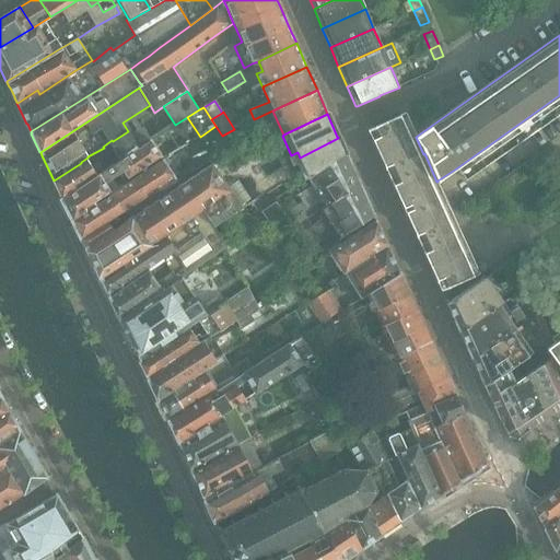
[(399,116),(368,130),(441,292),(473,277),(419,158),(409,138),(399,116)]
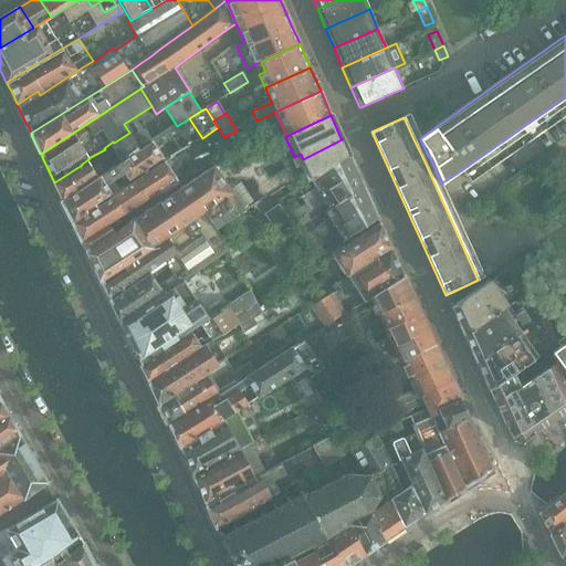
[(54,182),(53,182),(53,184),(54,184),(55,187),(55,188),(56,188),(62,201),(97,178),(125,159),(140,149),(152,143),(153,143),(146,133),(134,140),(129,133),(114,143),(113,142),(104,148),(105,149),(88,158),(88,159),(82,164),(82,165),(54,182)]
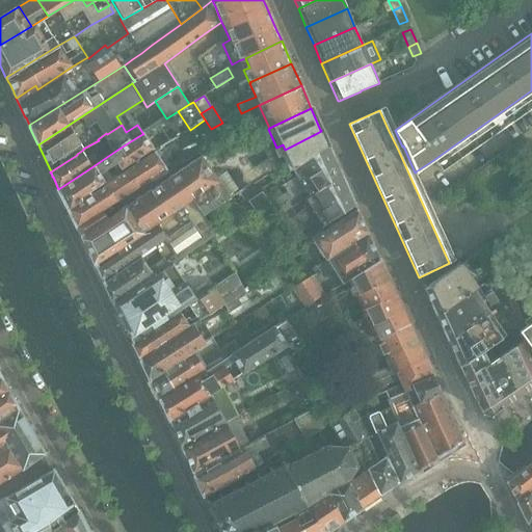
[(276,148),(277,148),(273,150),(277,158),(282,156),(289,171),(328,147),(321,131),(285,150),(283,144),(276,148)]
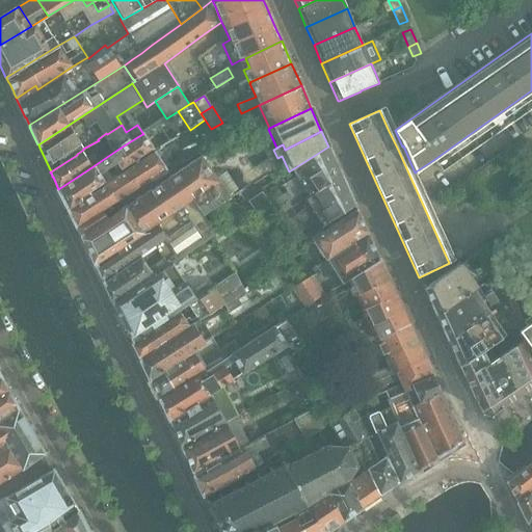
[(91,167),(58,189),(59,191),(61,194),(68,209),(89,194),(88,192),(104,182),(99,174),(115,162),(121,170),(152,150),(142,134),(132,140),(117,150),(91,167)]
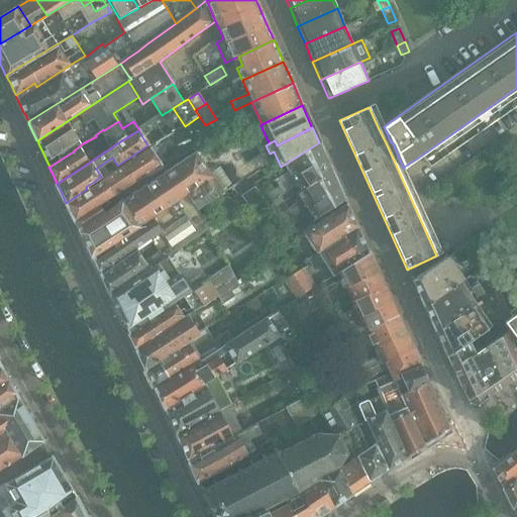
[(280,182),(276,184),(278,186),(325,158),(319,142),(281,167),(283,166),(287,172),(278,179),(280,182)]
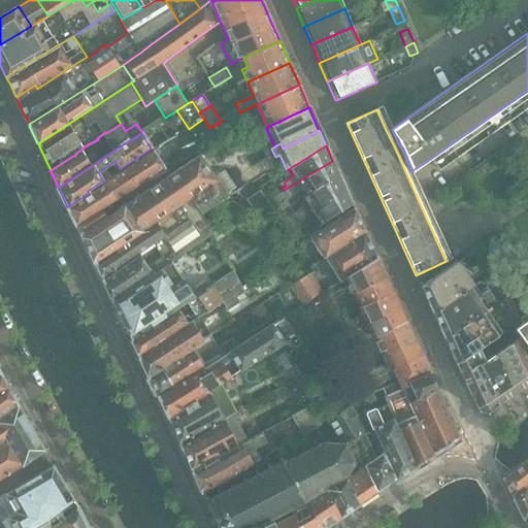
[(89,193),(67,207),(80,234),(106,218),(101,209),(114,200),(116,200),(165,169),(158,157),(160,155),(156,149),(154,151),(104,184),(89,194),(89,193)]
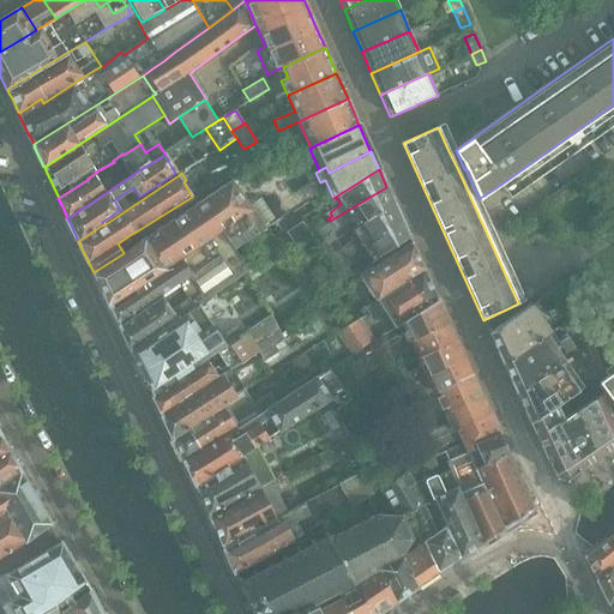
[(234,250),(265,228),(232,181),(144,240),(124,253),(94,272),(109,306),(110,305),(206,241),(218,258),(234,248),(234,250)]
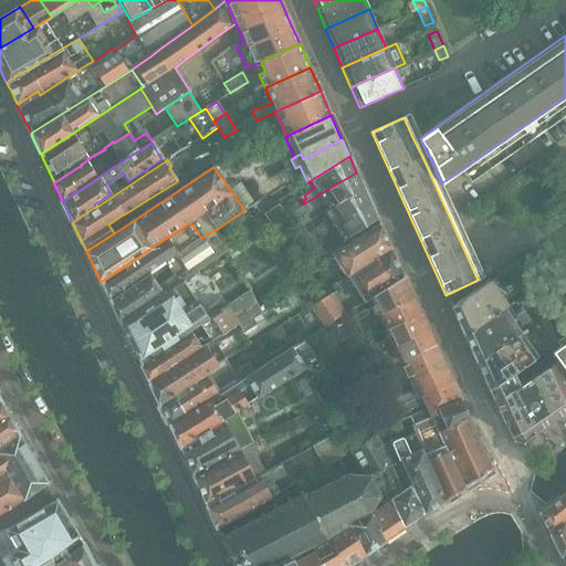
[(356,173),(304,203),(310,212),(324,202),(328,209),(364,188),(356,173)]
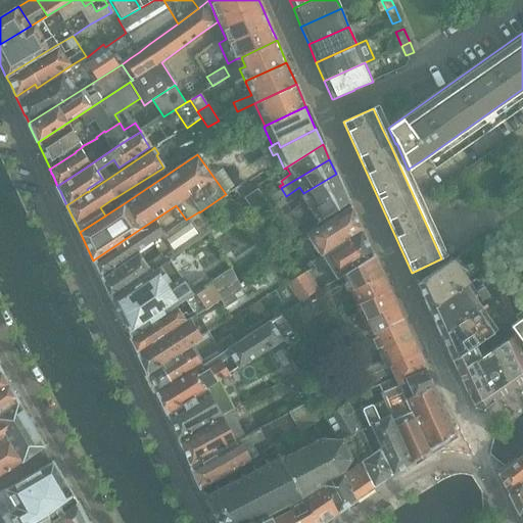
[(303,193),(299,196),(304,203),(291,212),(286,204),(287,203),(278,208),(288,224),(295,219),(342,188),(336,174),(303,193)]
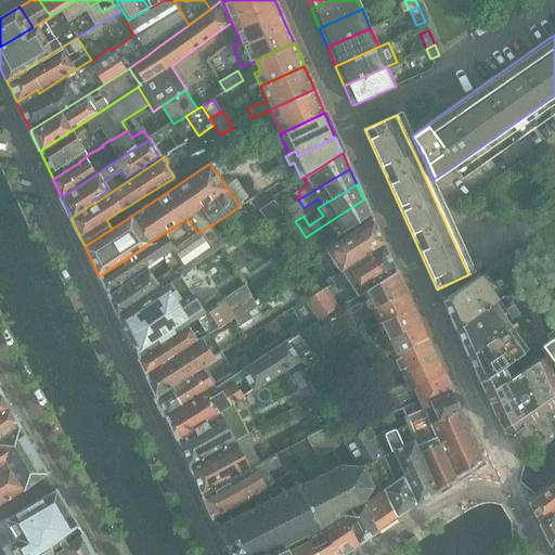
[(287,193),(281,197),(286,207),(293,203),(287,193)]
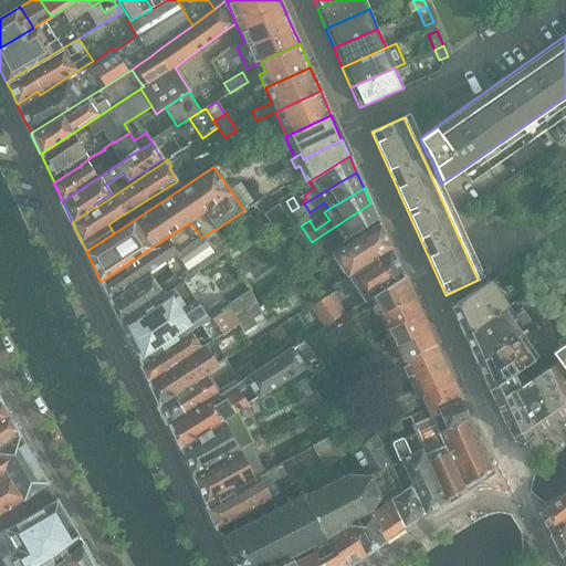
[(370,203),(320,237),(324,243),(337,233),(343,242),(377,220),(370,203)]
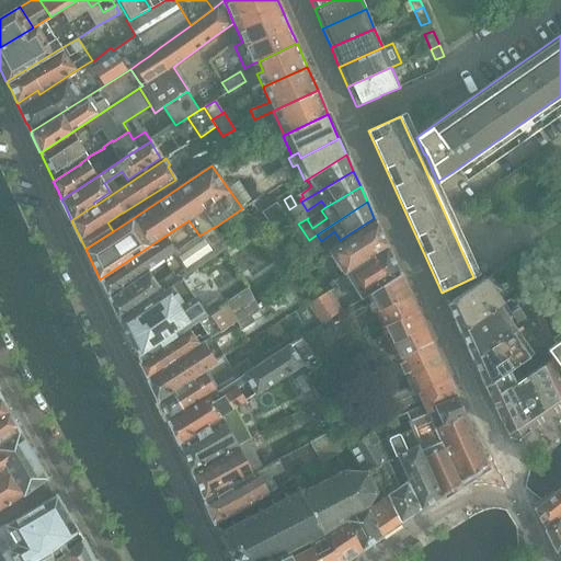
[(308,249),(276,203),(264,210),(275,226),(266,231),(277,248),(283,243),(289,253),(293,251),(297,256),(308,249)]
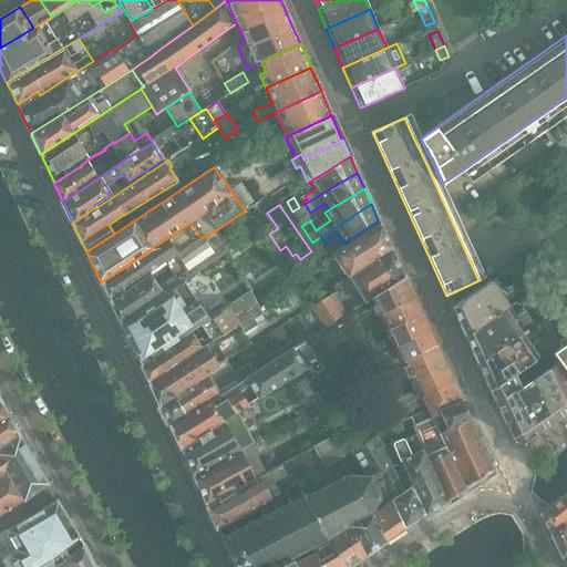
[(191,223),(102,281),(111,301),(140,282),(137,280),(202,238),(191,223)]
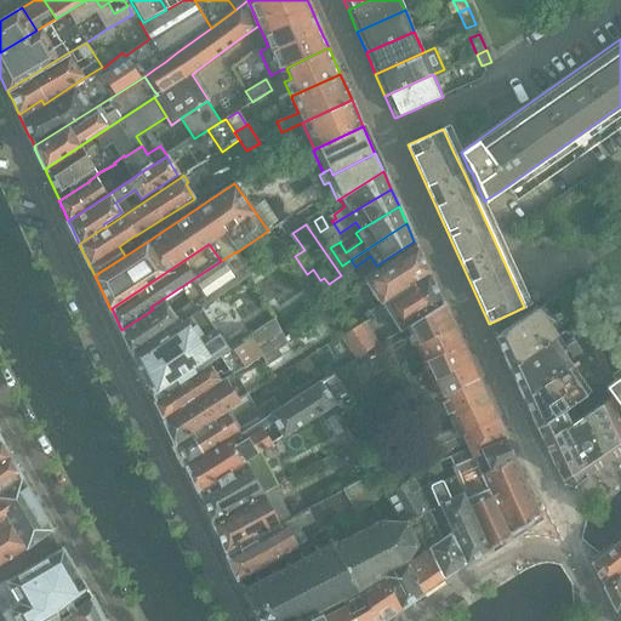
[(416,245),(364,279),(380,303),(428,273),(416,245)]
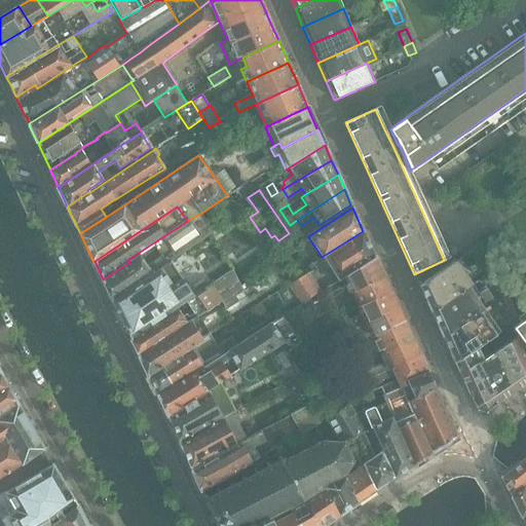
[(168,261),(213,231),(200,214),(200,213),(187,221),(127,260),(129,262),(103,279),(112,301),(168,262),(168,261)]
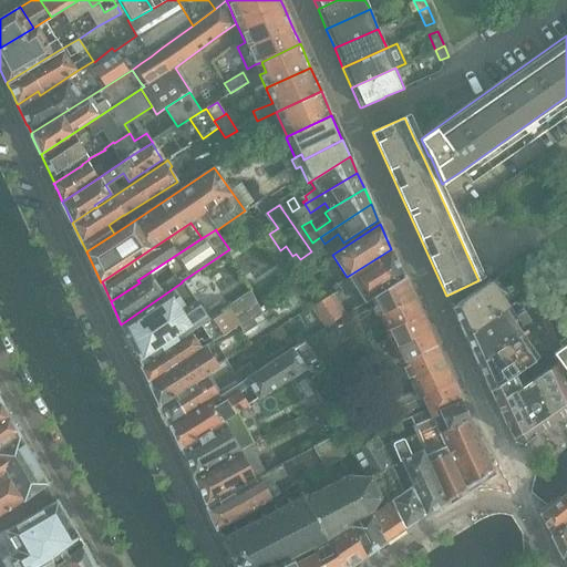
[(348,278),(364,303),(370,300),(404,277),(391,249),(347,277),(347,278),(348,278)]
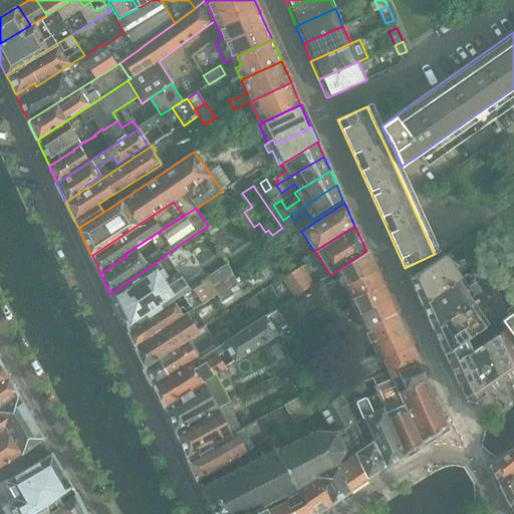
[(339,279),(321,287),(324,294),(375,271),(366,251),(335,272),(339,279)]
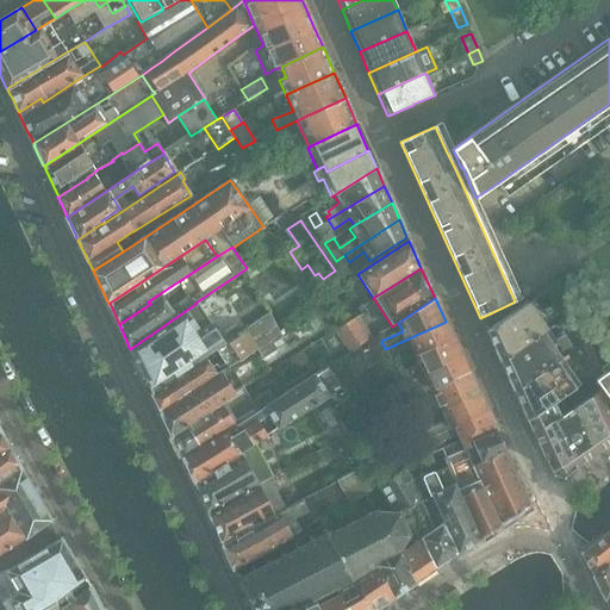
[(526,300),(524,302),(526,303),(487,330),(486,327),(484,328),(500,361),(547,329),(545,325),(556,316),(551,306),(542,312),(534,299),(528,304),(526,300)]
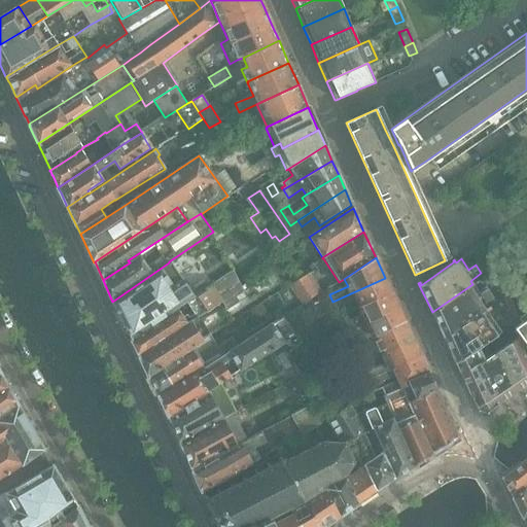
[(169,262),(112,302),(121,320),(125,326),(131,340),(194,297),(169,262)]
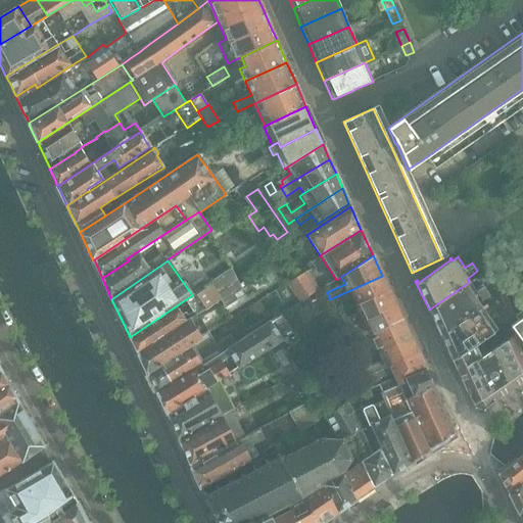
[(242,263),(230,270),(239,284),(251,277),(242,263)]
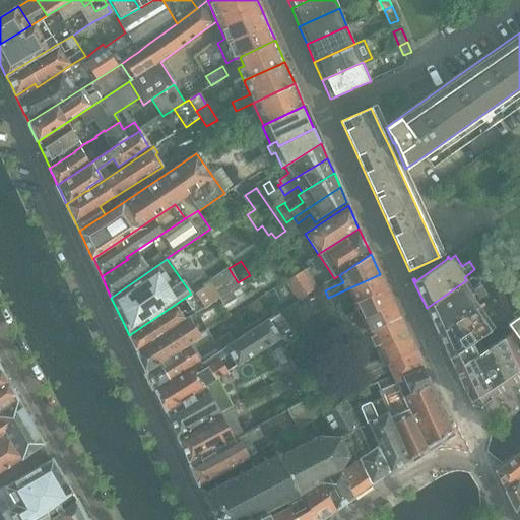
[(129,335),(137,351),(196,313),(219,298),(212,286),(222,279),(230,291),(239,285),(238,282),(229,268),(209,281),(191,295),(191,294),(129,335)]
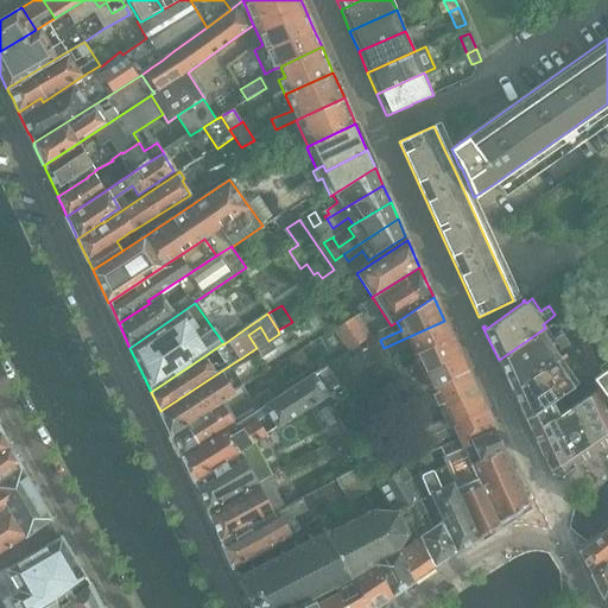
[(356,316),(334,330),(348,352),(371,337),(356,316)]
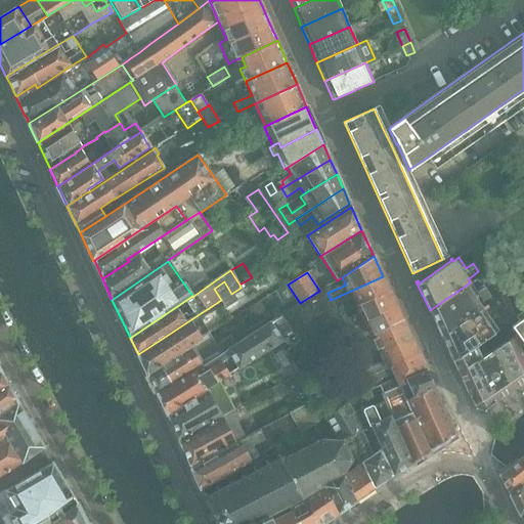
[(383,276),(331,300),(335,307),(353,300),(356,306),(390,291),(383,276)]
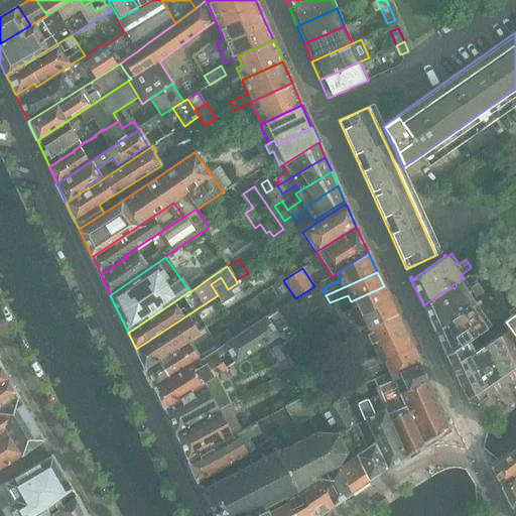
[(423,305),(434,331),(435,331),(474,303),(472,299),(483,292),(477,284),(470,288),(463,278),(423,305)]
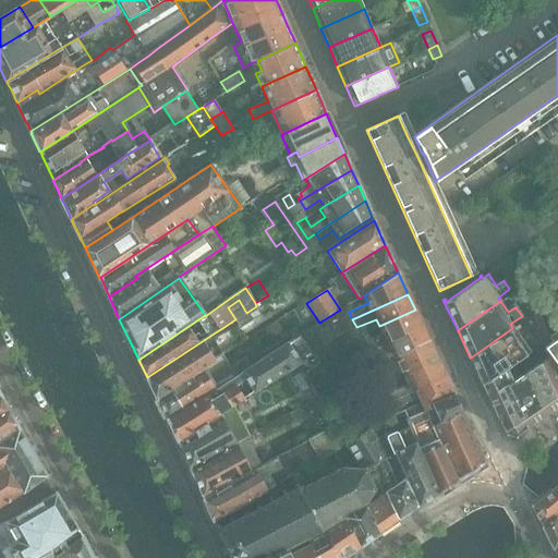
[(536,313),(531,304),(525,308),(531,317),(536,313)]
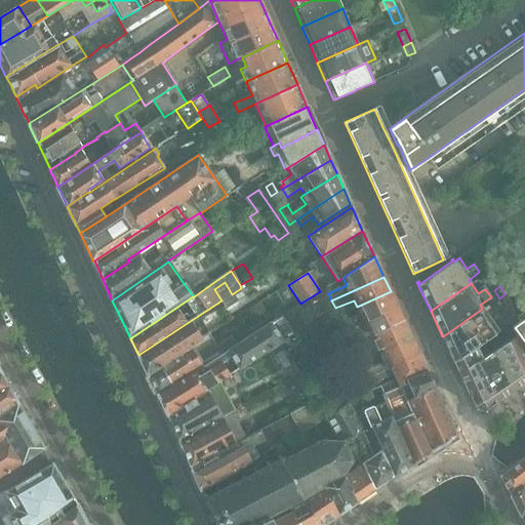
[(349,312),(339,316),(345,329),(397,307),(391,291),(357,307),(360,315),(352,319),(349,312)]
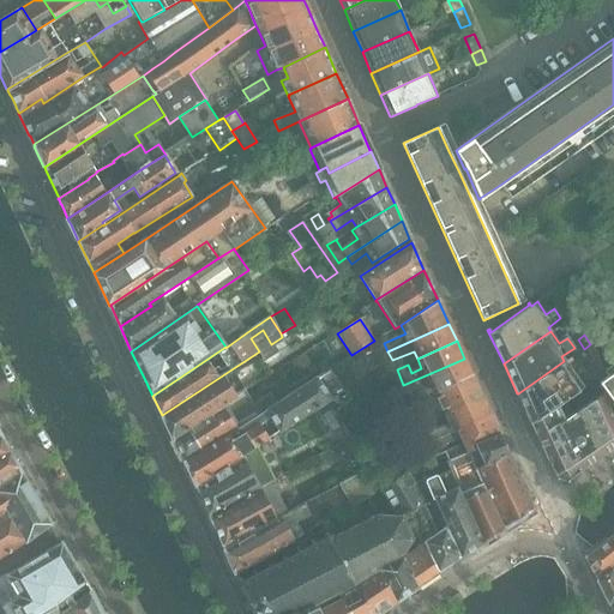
[(464,359),(403,385),(411,403),(433,393),(473,377),(464,359)]
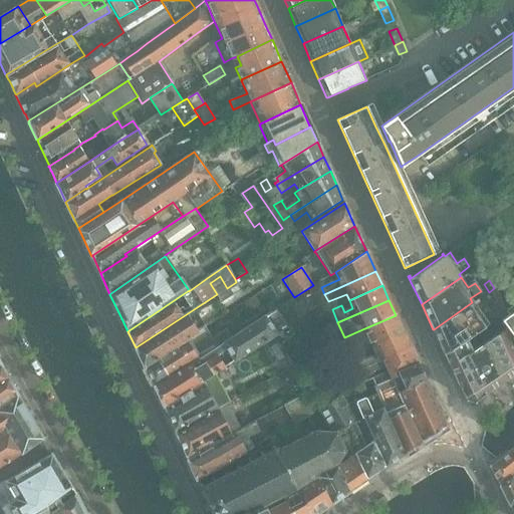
[(506,312),(505,310),(505,311),(502,304),(490,312),(487,307),(480,313),(472,302),(434,329),(433,329),(444,353),(445,353),(467,340),(488,325),(485,321),(493,316),(494,318),(503,312),(504,313),(506,312)]
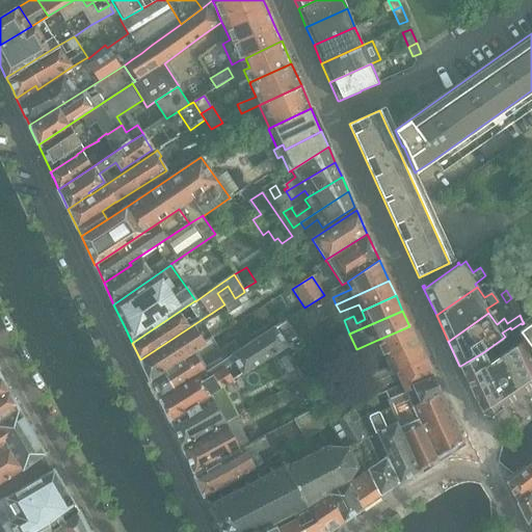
[(159,398),(169,421),(169,422),(218,391),(218,390),(233,380),(224,368),(234,362),(242,375),(280,352),(297,380),(306,375),(287,346),(297,340),(286,319),(240,347),(241,350),(216,366),(214,364),(159,398)]
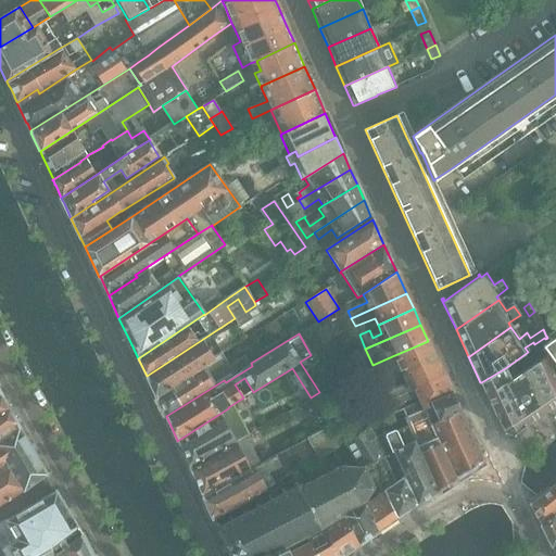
[(210,335),(147,376),(156,396),(202,368),(215,361),(214,358),(222,354),(210,335)]
